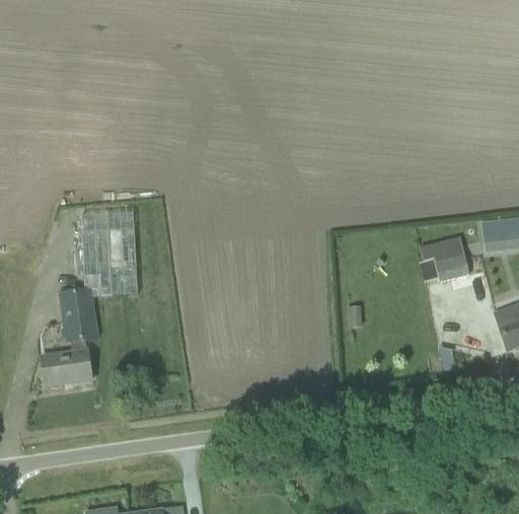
[(41,356),(46,385),(91,378),(85,337),(98,335),(101,357),(322,345),(304,35),(73,50),(86,288),(60,291),(67,339),(70,338),(72,352),(41,356)]
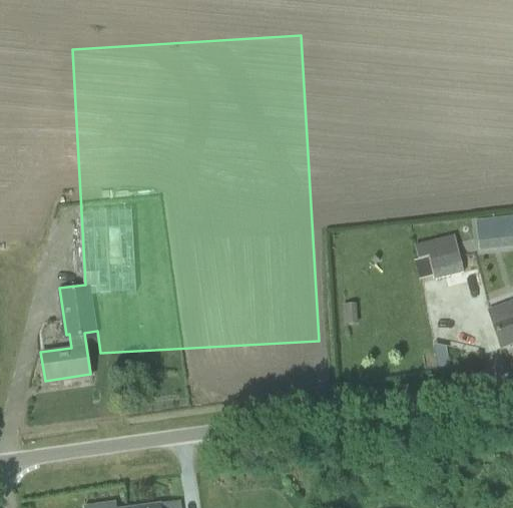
[(512,212),(475,217),(478,248),(512,243),(512,212)]
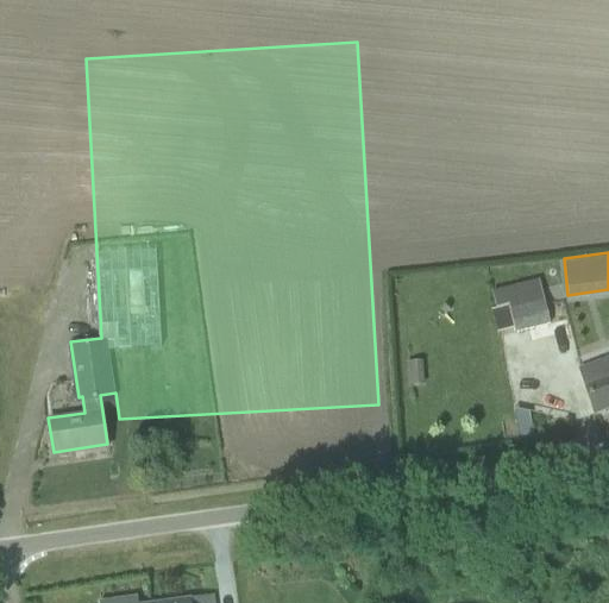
[(542,293),(508,301),(515,331),(550,321),(545,305),(542,293)]
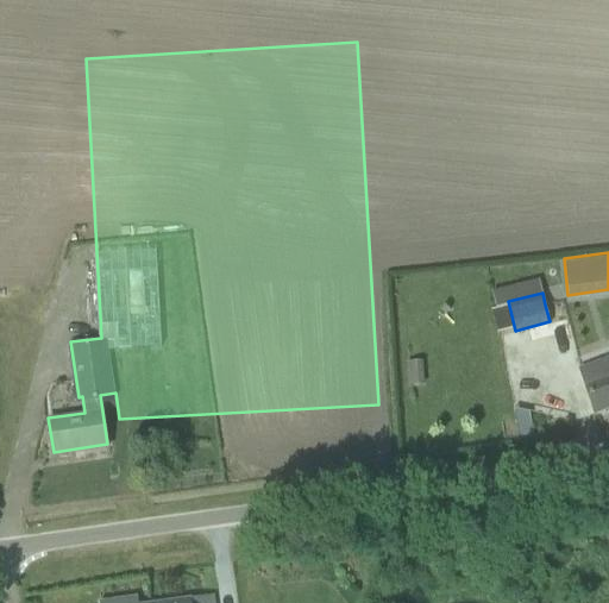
[(608,357),(579,369),(583,378),(586,388),(595,410),(608,404),(608,357)]
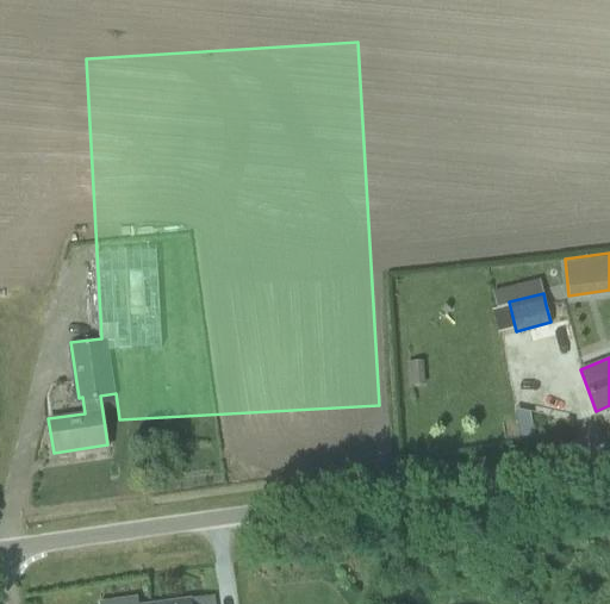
[(423,359),(406,360),(408,384),(424,383),(423,359)]
